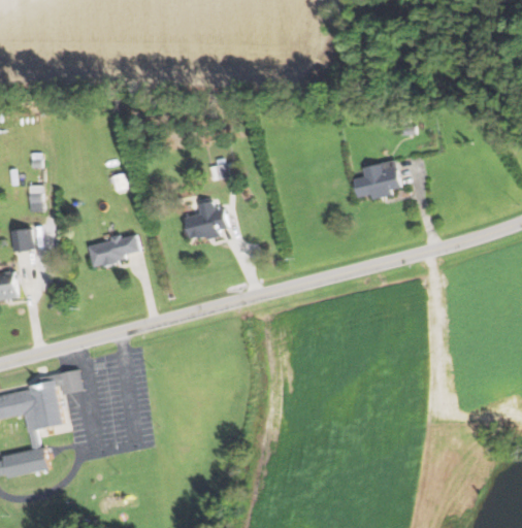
[(360,167),(362,176),(352,178),(355,197),(369,194),(370,199),(391,195),(390,190),(400,188),(394,160),(360,167)]
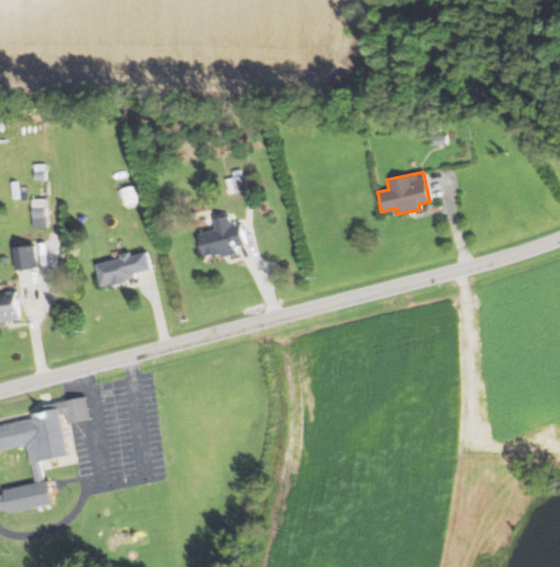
[(117,188),(118,205),(135,204),(133,186),(117,188)]
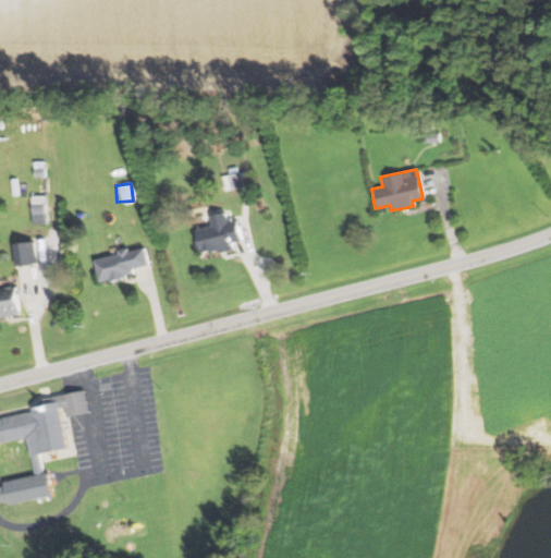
[(41,204),(27,204),(28,223),(43,222),(41,204)]
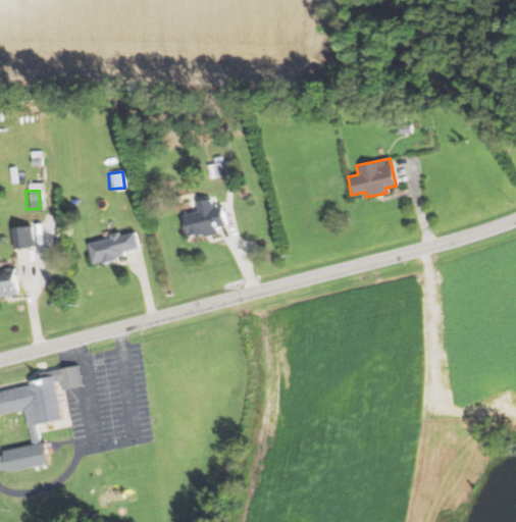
[(225,225),(222,206),(211,208),(209,200),(195,202),(197,211),(184,214),(188,238),(217,233),(216,226),(225,225)]
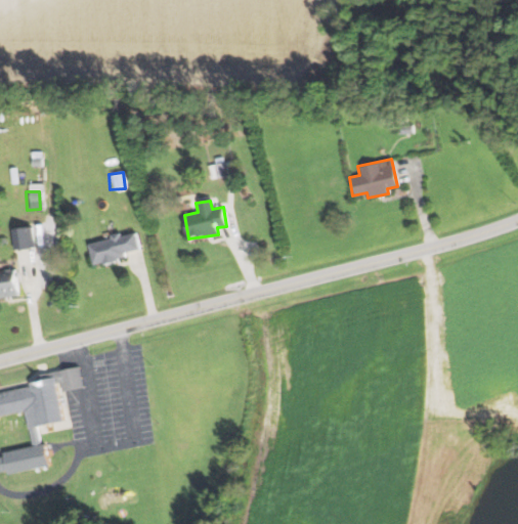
[(32,249),(30,227),(9,229),(11,251),(32,249)]
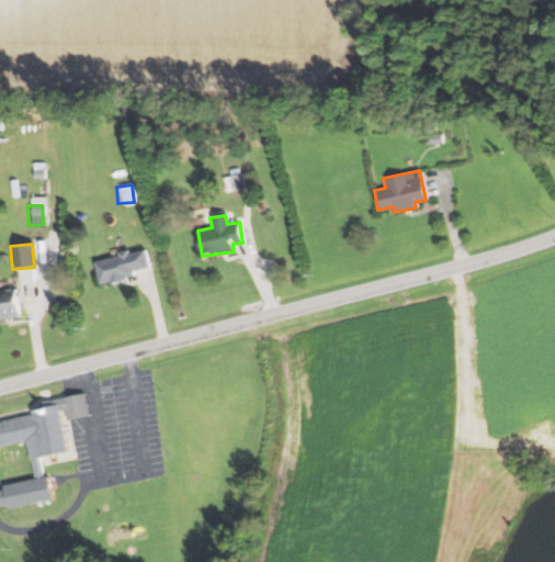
[(149,271),(144,249),(127,253),(92,260),(98,283),(149,271)]
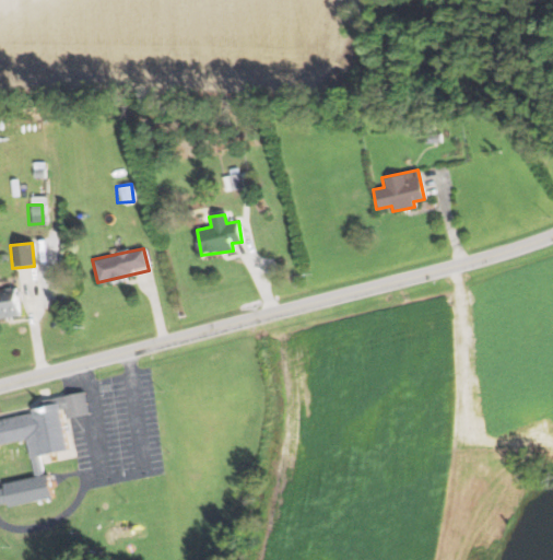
[(0,317),(19,316),(14,287),(0,289),(0,317)]
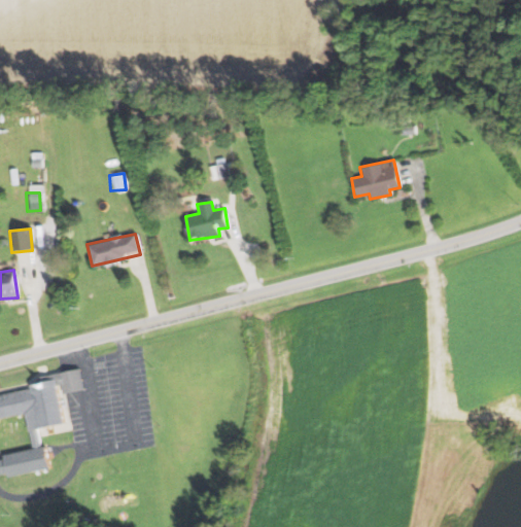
[(59,390),(79,386),(74,366),(27,378),(29,388),(0,395),(0,417),(21,412),(29,446),(0,453),(0,476),(44,464),(35,429),(66,422),(59,390)]
